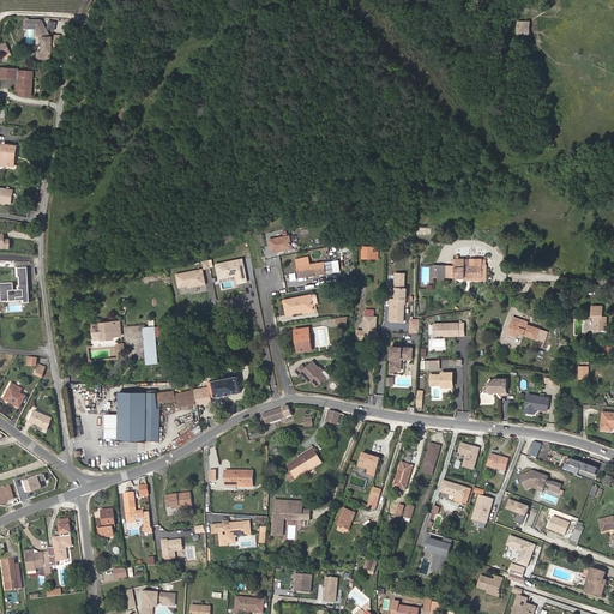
[(60,44),(60,36),(50,35),(42,20),(25,19),(24,29),(37,29),(41,37),(41,42),(43,42),(43,52),(42,52),(42,58),(50,58),(50,53),(53,53),(53,47),(53,44),(56,44),(60,44)]
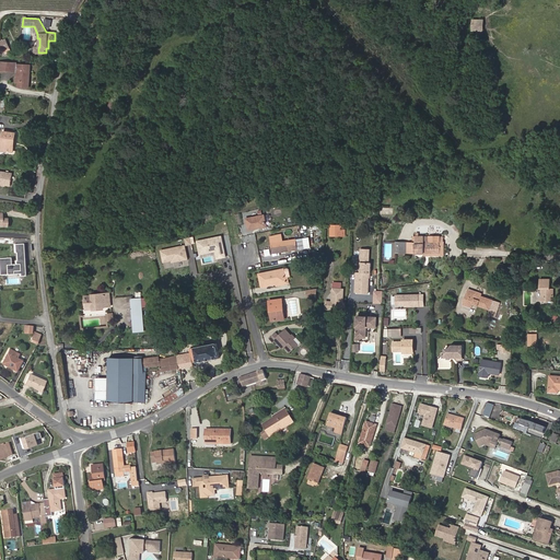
[(473,31),(485,31),(486,19),(473,19),(473,31)]
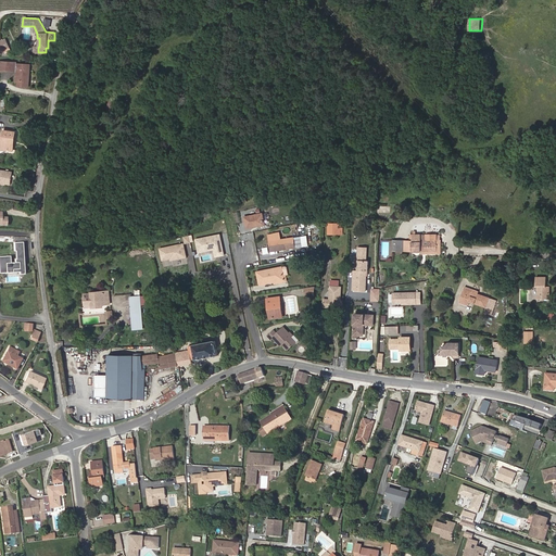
[(0,70),(16,72),(16,64),(16,63),(0,61),(0,70)]
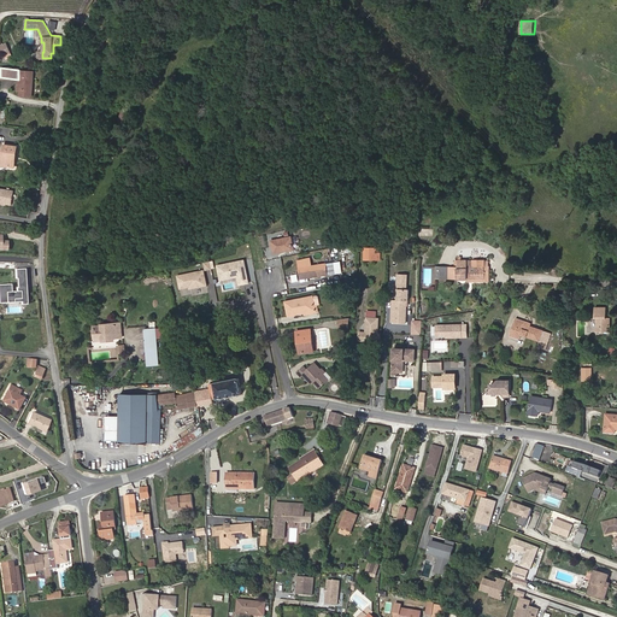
[(31,97),(34,72),(22,71),(21,92),(21,95),(31,97)]
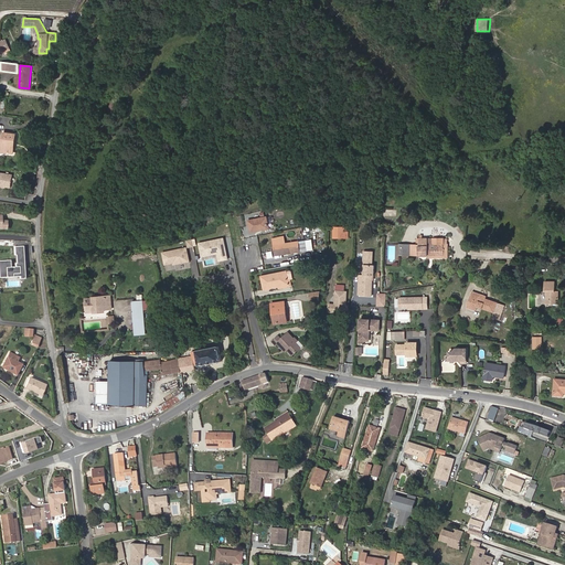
[(0,151),(11,153),(12,142),(14,142),(17,134),(3,132),(2,141),(0,140),(0,151)]
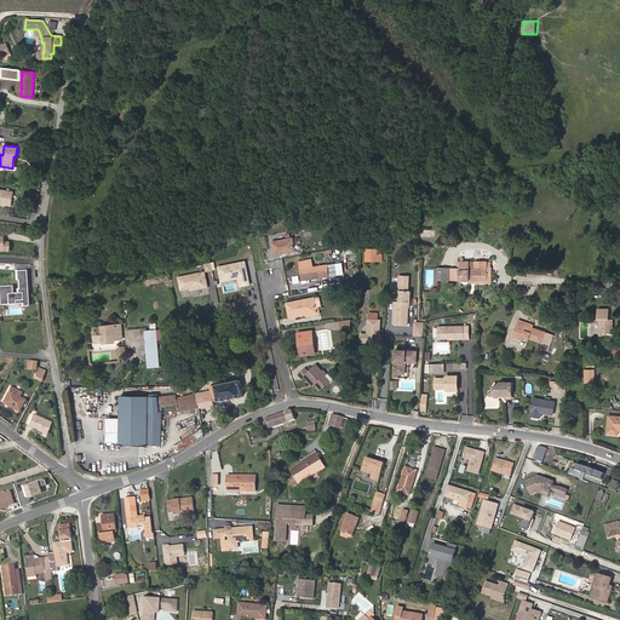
[(0,204),(12,206),(13,191),(0,189),(0,204)]
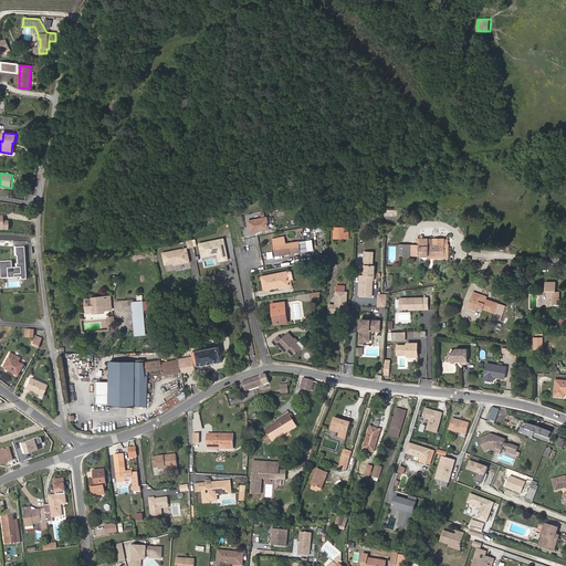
[(260,229),(269,228),(266,218),(250,221),(252,232),(260,230),(260,229)]
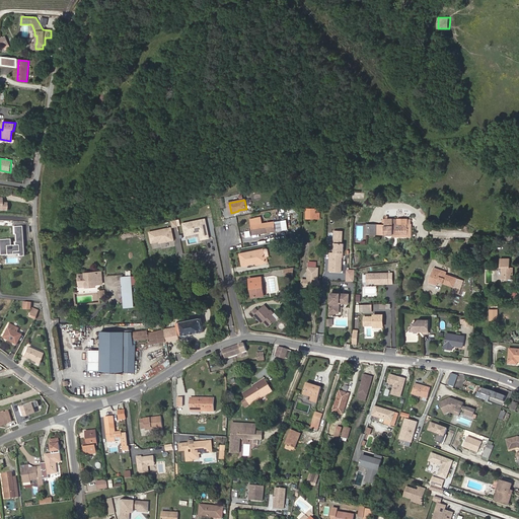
[(285,219),(284,216),(286,215),(284,207),(278,209),(281,220),(285,219)]
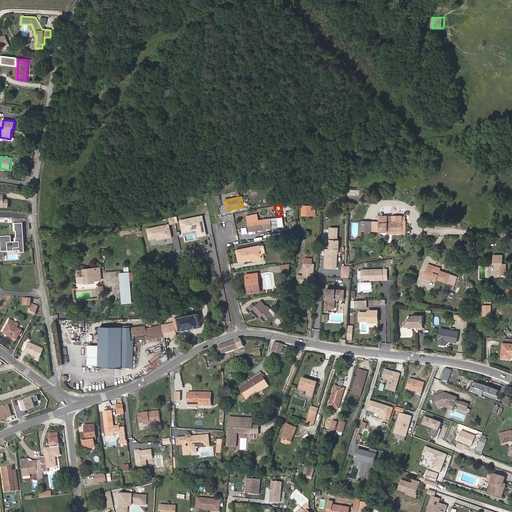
[(311,214),(311,206),(302,206),(302,214),(311,214)]
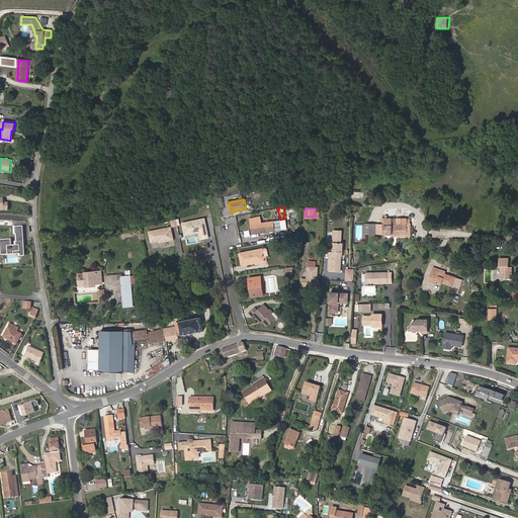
[(319,219),(319,208),(315,208),(315,217),(306,217),(306,219),(319,219)]
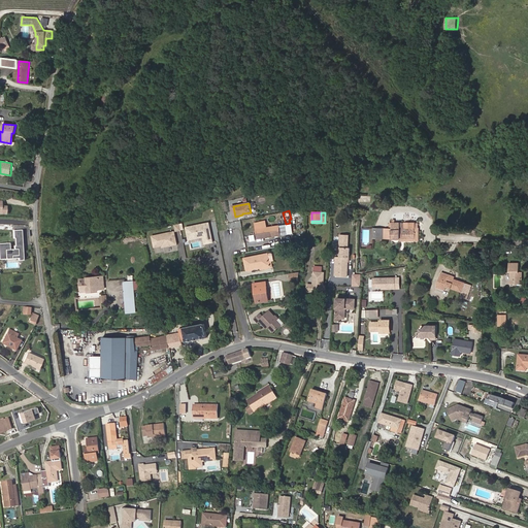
[(419,237),(419,228),(419,224),(411,224),(411,228),(399,228),(400,223),(400,220),(392,220),(392,223),(392,229),(389,229),(385,229),(385,238),(400,239),(416,239),(416,237),(419,237)]
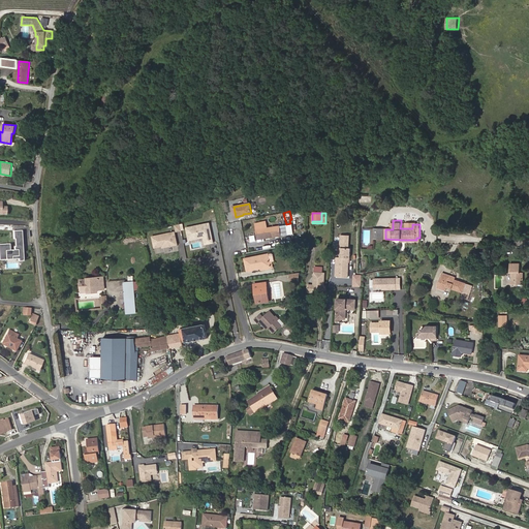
[(215,243),(211,222),(186,227),(189,241),(204,238),(206,245),(215,243)]
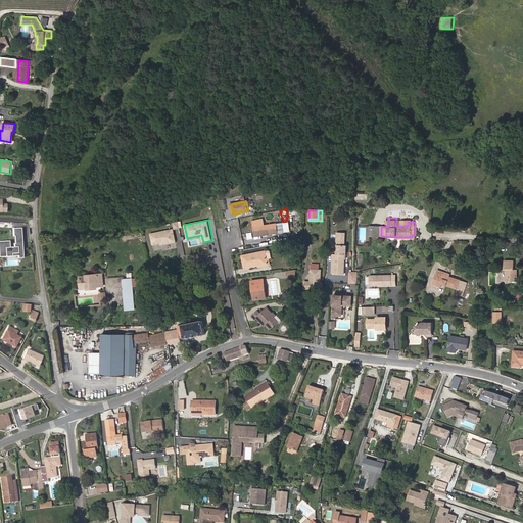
[(278,232),(277,223),(253,227),(254,236),(262,235),(278,232)]
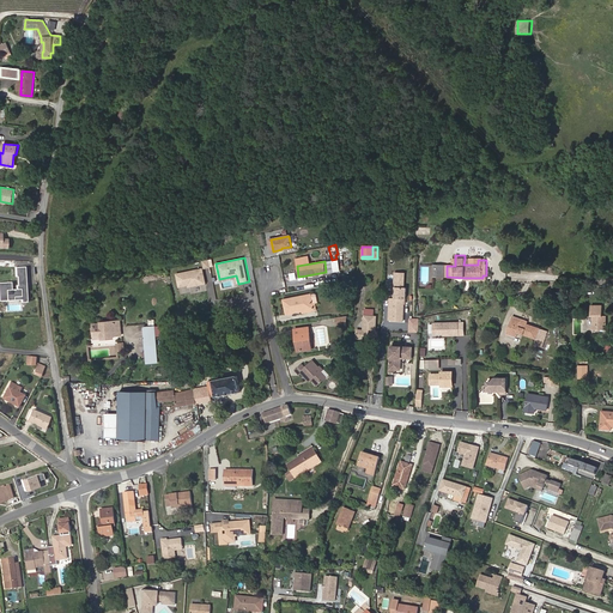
[(444,277),(445,266),(434,265),(434,277),(444,277)]
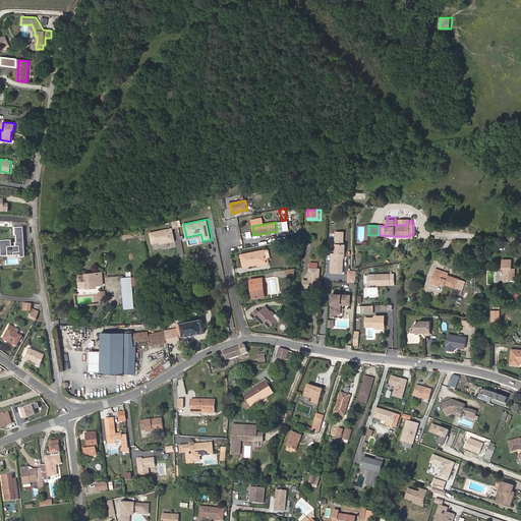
[(14,236),(14,242),(13,242),(14,245),(9,246),(9,239),(0,239),(0,255),(17,254),(18,256),(22,256),(21,227),(12,228),(13,236),(14,236)]
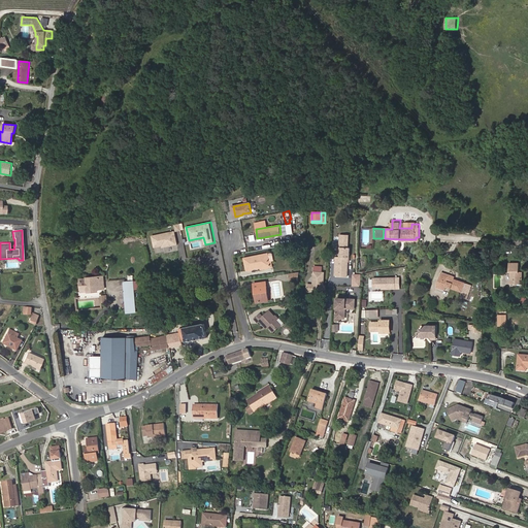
[(176,232),(175,230),(153,235),(155,248),(162,246),(163,248),(178,244),(176,232)]
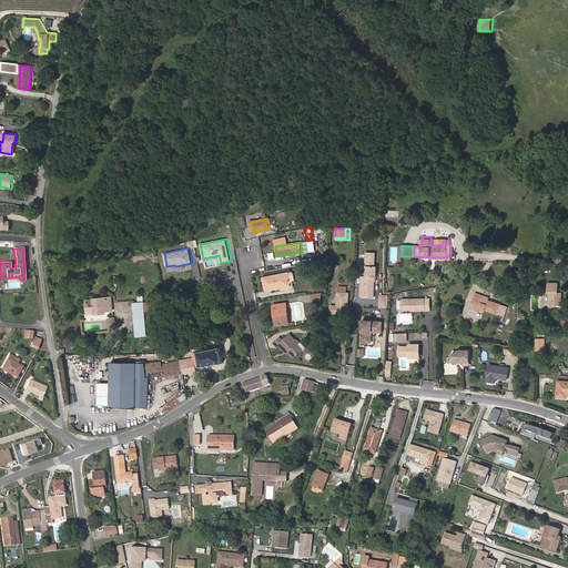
[(376,276),(377,267),(375,266),(375,253),(366,253),(365,266),(366,266),(366,276),(364,276),(364,296),(374,297),(375,276),(376,276)]
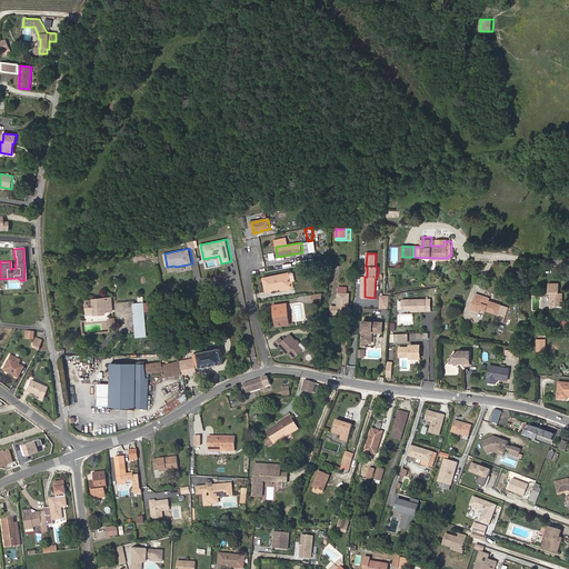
[(291,286),(290,282),(292,281),(296,281),(293,273),(292,272),(289,273),(263,278),(266,291),(281,288),(291,286)]
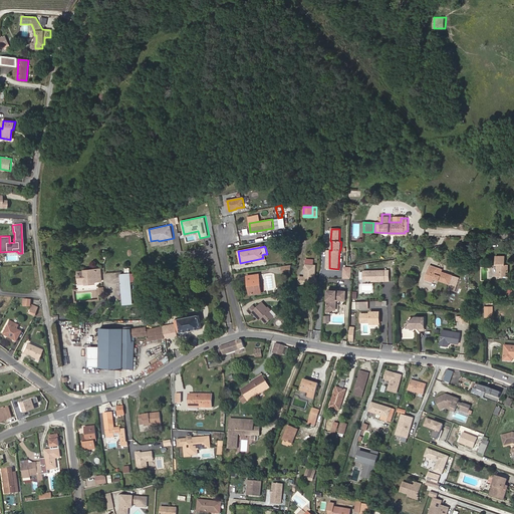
[(508,276),(508,265),(505,265),(505,256),(495,256),(495,265),(497,265),(497,276),(508,276)]
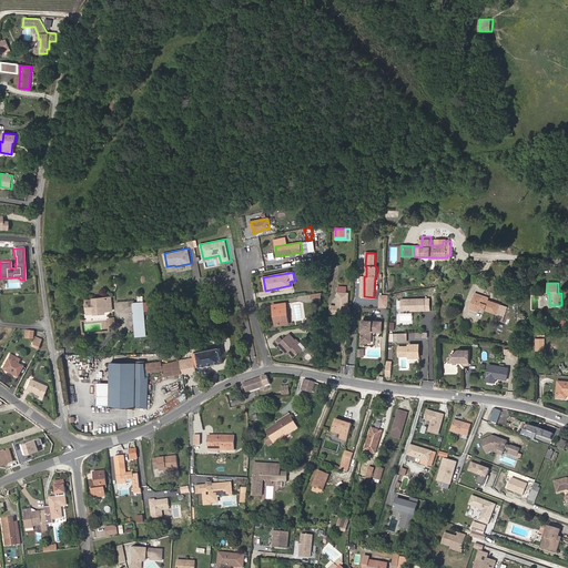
[(348,304),(348,293),(346,293),(347,286),(338,286),(337,306),(331,305),(331,313),(347,314),(347,306),(348,304)]
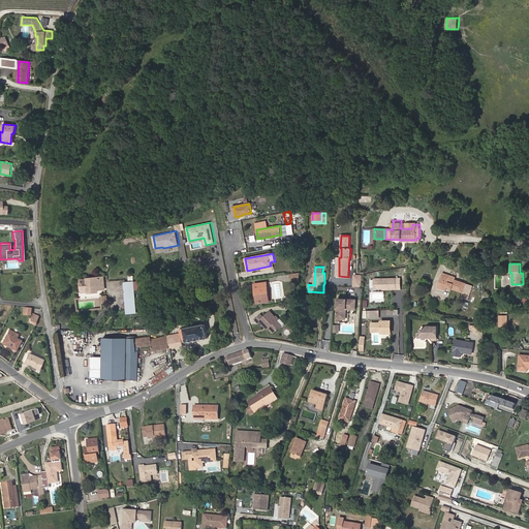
[(300,281),(300,273),(290,274),(290,282),(300,281)]
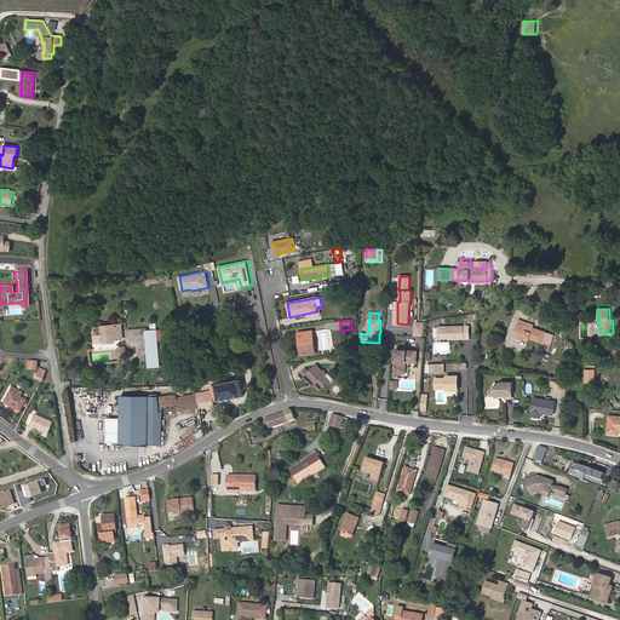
[(528,323),(518,320),(512,338),(523,340),(524,337),(543,343),(540,349),(549,351),(555,334),(546,332),(547,331),(534,326),(533,327),(527,326),(528,323)]
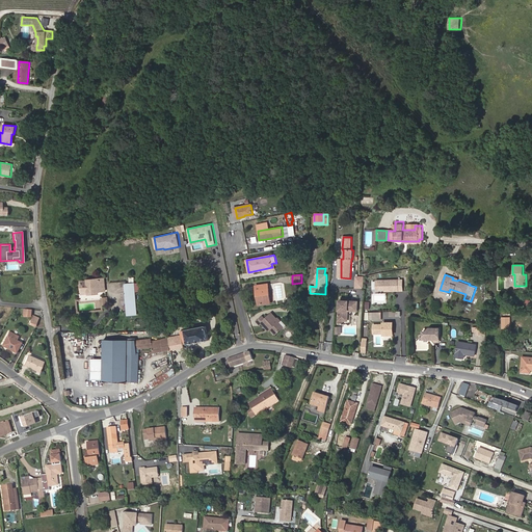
[(404,291),(404,278),(377,280),(377,290),(389,290),(389,292),(404,291)]
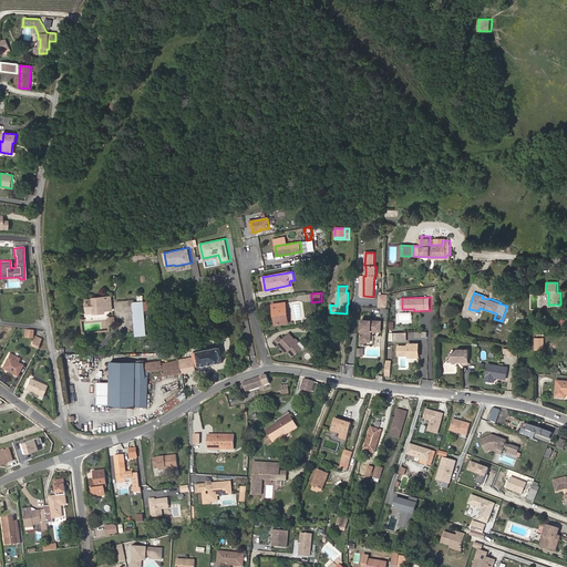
[(112,310),(111,298),(88,300),(89,311),(94,311),(95,312),(105,312),(105,310),(112,310)]
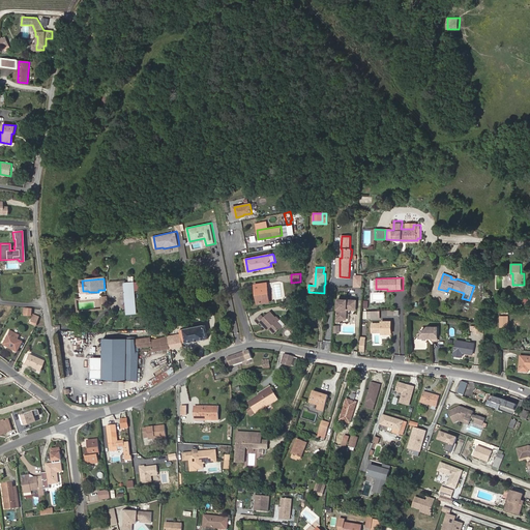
[(135,298),(134,283),(124,283),(126,299),(135,298)]
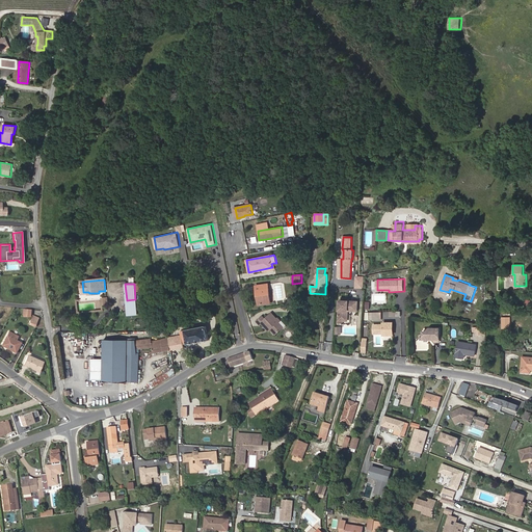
[(271,303),(268,284),(256,286),(257,290),(258,290),(259,300),(258,300),(258,304),(271,303)]
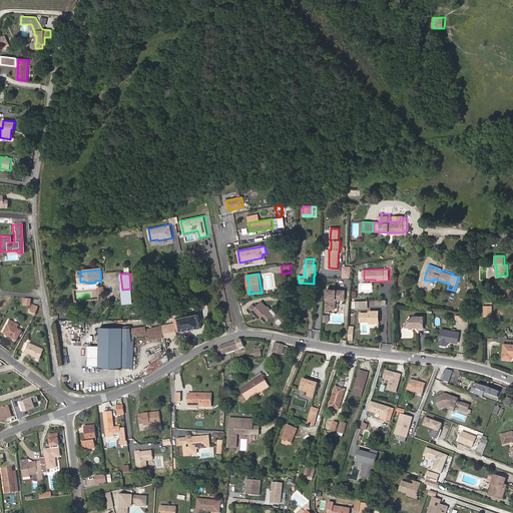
[(132,304),(130,289),(122,290),(123,304),(132,304)]
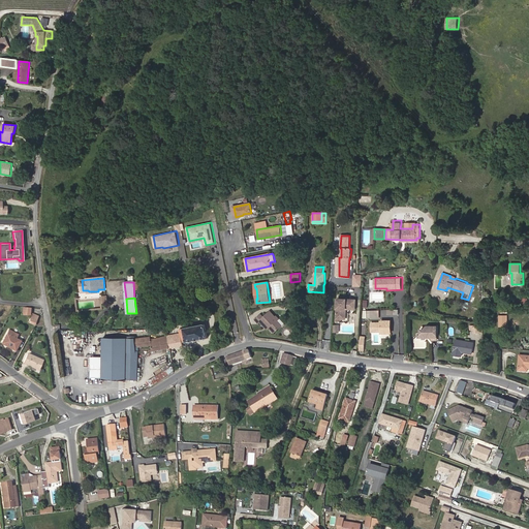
[(358,310),(358,299),(338,298),(337,321),(341,321),(342,319),(347,319),(348,309),(358,310)]
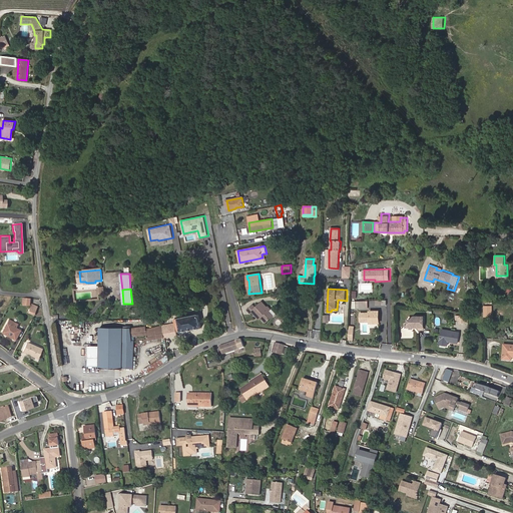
[(29,306),(30,299),(22,298),(21,305),(29,306)]
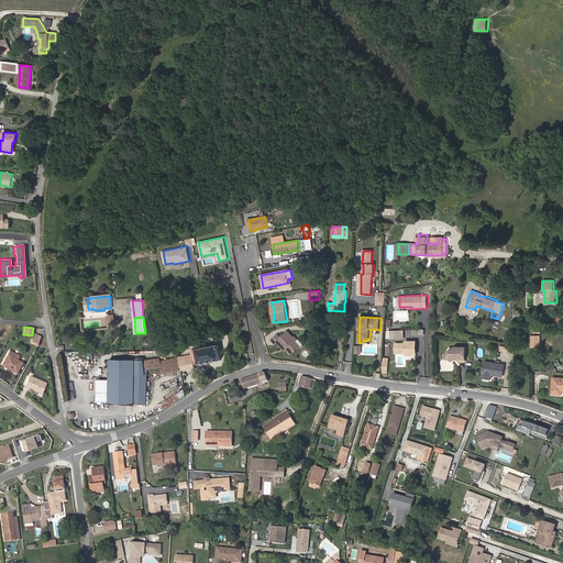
[(300,346),(295,341),(297,340),(294,337),(294,338),(287,331),(280,338),(277,334),(272,340),(275,343),(277,342),(283,349),(285,346),(286,348),(291,354),(300,346)]
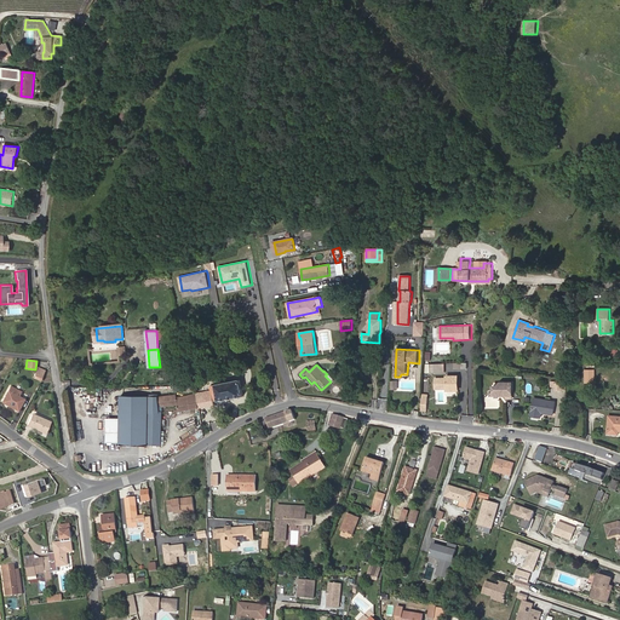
[(460,374),(447,374),(447,377),(436,378),(436,389),(447,389),(447,391),(460,391),(460,374)]
